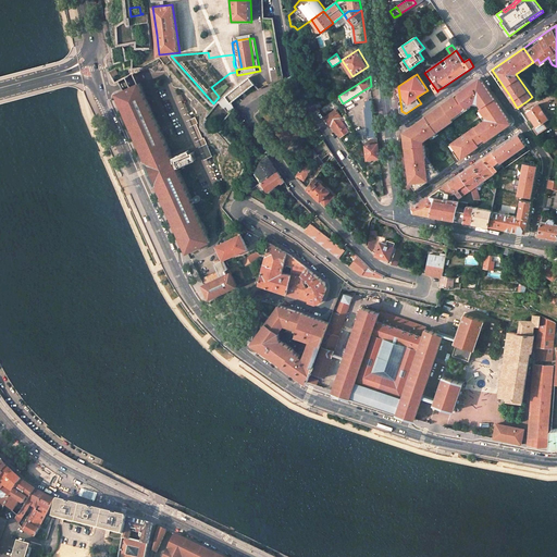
[(256,84),(249,77),(237,87),(225,96),(231,102),(232,102),(243,94),(256,84)]
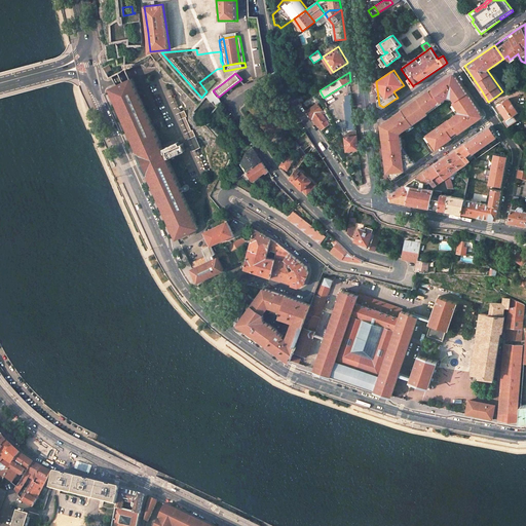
[(424,106),(427,111),(449,96),(461,112),(428,135),(438,147),(483,115),(454,73),(418,98),(424,106)]
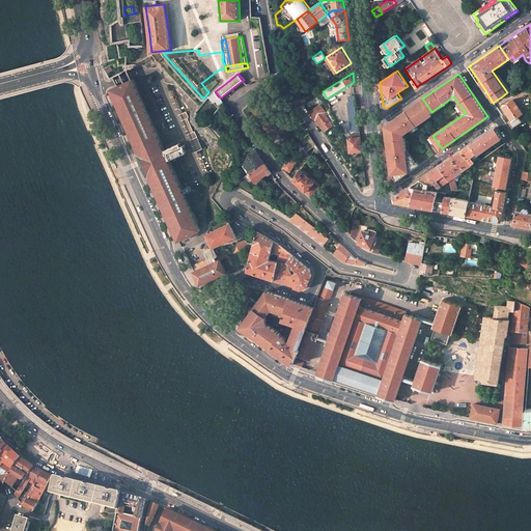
[(183,191),(169,161),(188,151),(185,145),(182,147),(180,144),(164,150),(132,80),(111,89),(127,123),(140,155),(140,156),(143,164),(146,171),(148,175),(149,174),(162,202),(178,241),(178,240),(200,230),(184,194),(187,193),(188,194),(189,193),(190,193),(191,192),(192,192),(192,191),(192,190),(192,189),(191,188),(190,187),(189,187),(188,187),(187,187),(186,188),(186,189),(185,190),(183,191)]
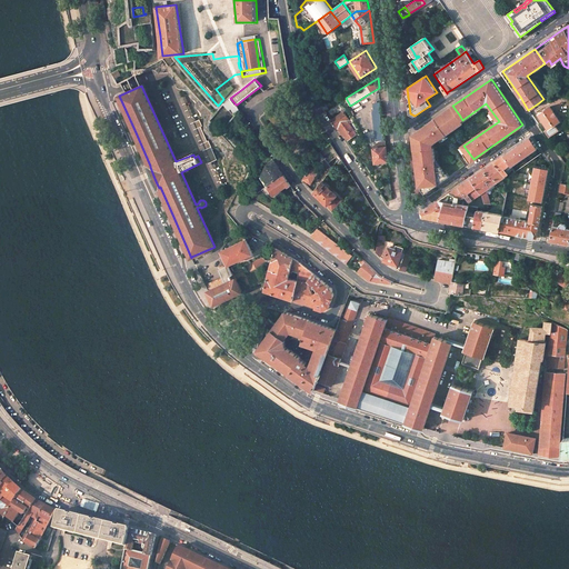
[(473,159),(463,146),(439,162),(435,131),(459,115),(452,106),(412,135),(413,145),(419,191),(425,193),(441,182),(473,159)]
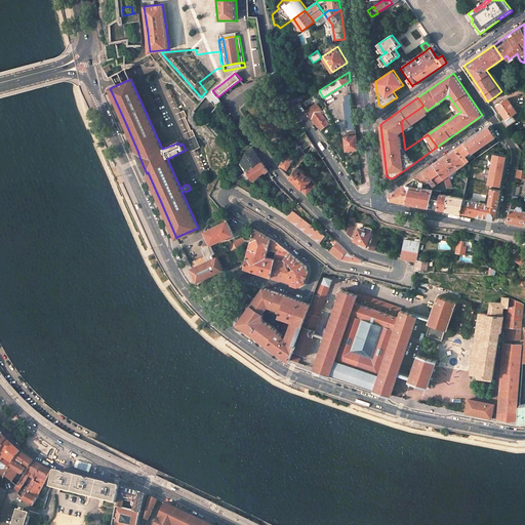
[(508,98),(496,106),(506,119),(512,115),(517,112),(508,98)]
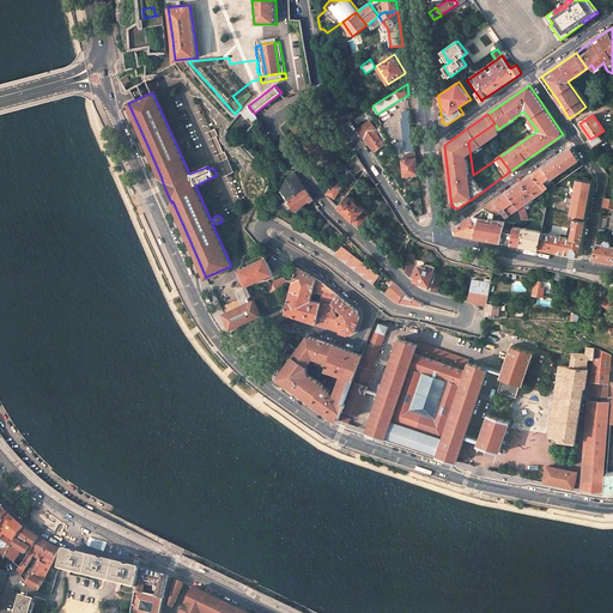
[(404,120),(401,120),(406,152),(413,151),(410,119),(404,120)]
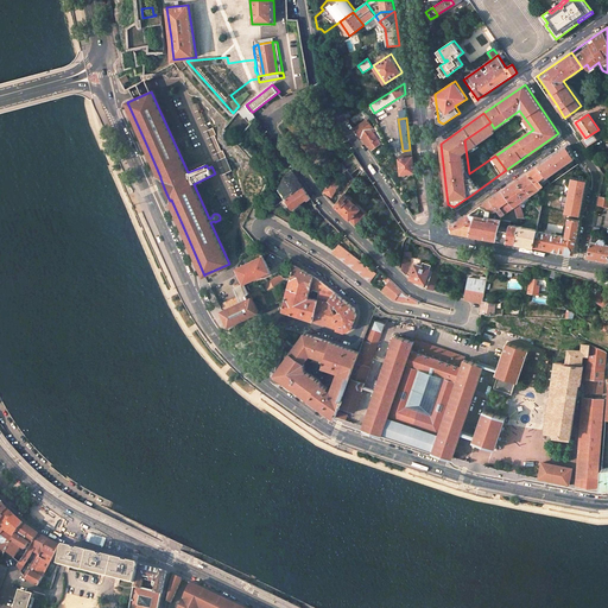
[(215,124),(213,119),(202,124),(203,128),(215,124)]
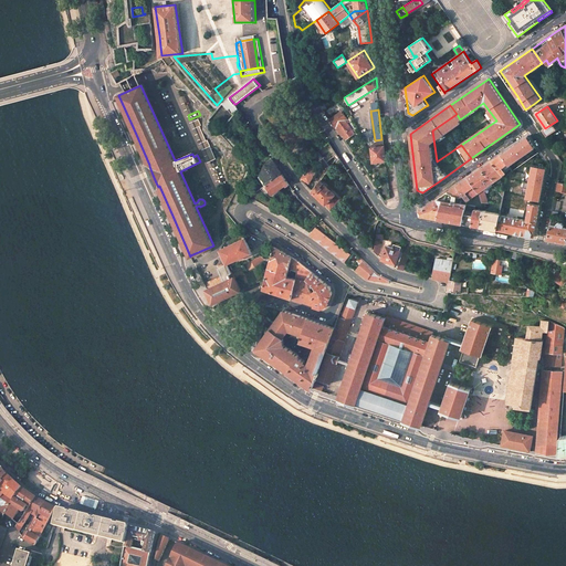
[(342,112),(331,119),(345,140),(355,134),(347,124),(350,122),(348,117),(346,118),(342,112)]
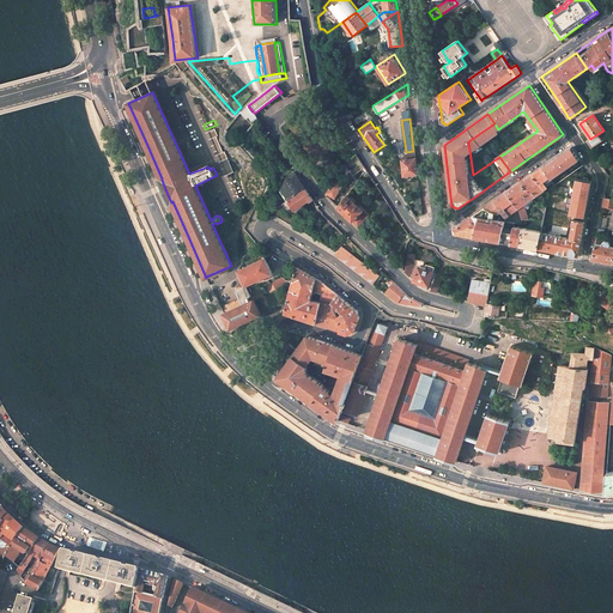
[(231,170),(226,159),(224,152),(222,153),(214,138),(217,137),(213,129),(206,133),(224,173),(231,170)]
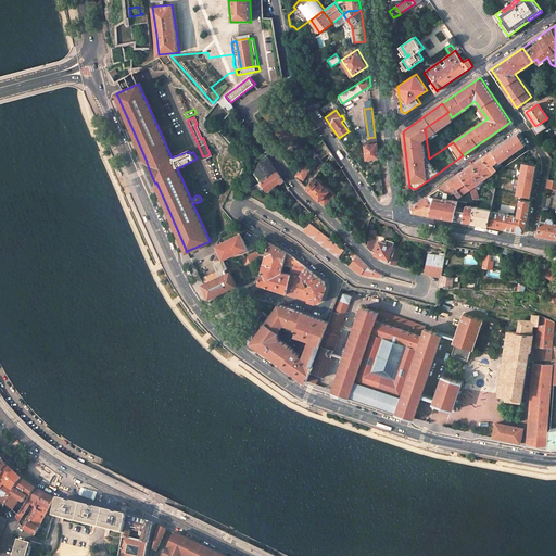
[(535,126),(533,128),(536,134),(546,127),(542,122),(535,126)]
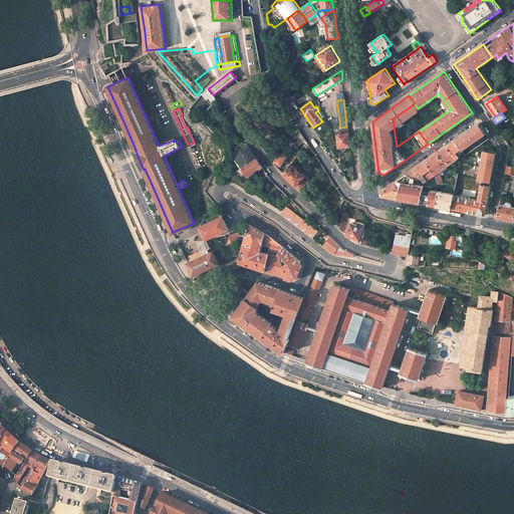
[(466,155),(489,139),(483,131),(479,123),(455,140),(466,155)]
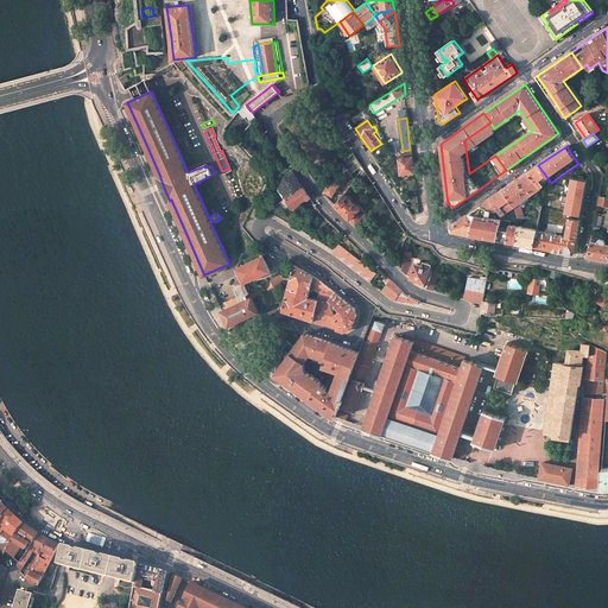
[(388,157),(379,163),(382,169),(392,163),(388,157)]
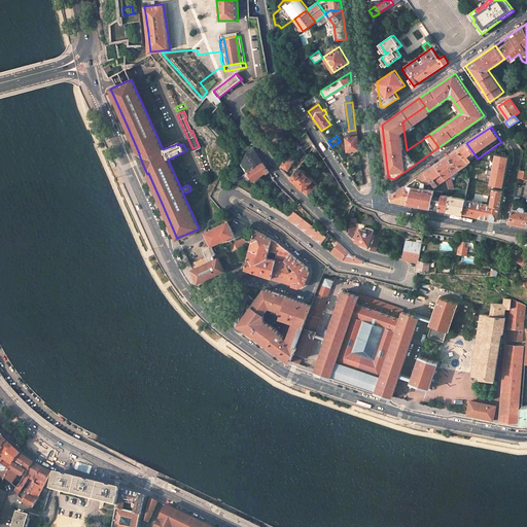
[(357,136),(346,137),(348,150),(359,149),(357,136)]
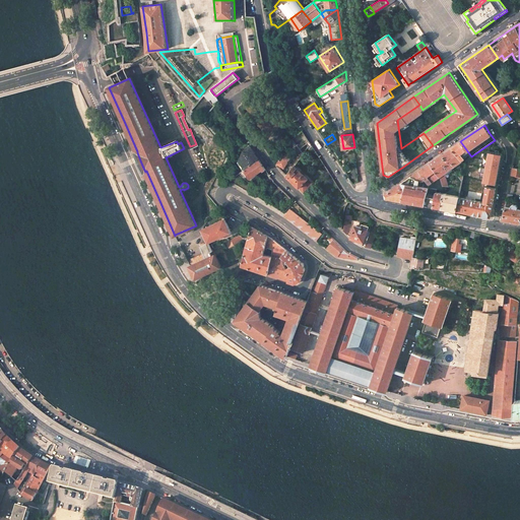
[(460,141),(452,147),(462,161),(463,160),(465,159),(466,160),(471,156),(460,141)]
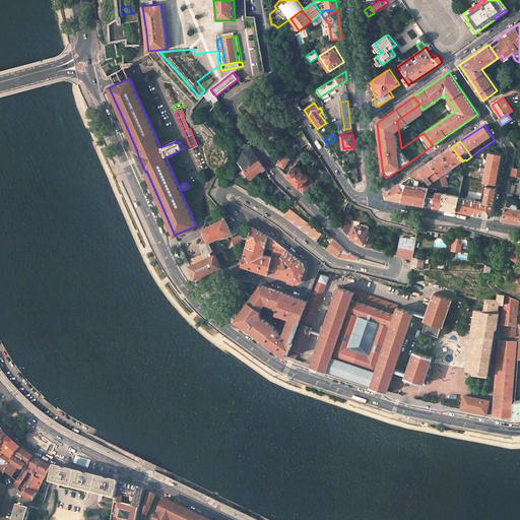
[(259,159),(250,145),(246,147),(241,160),(246,169),(259,159)]
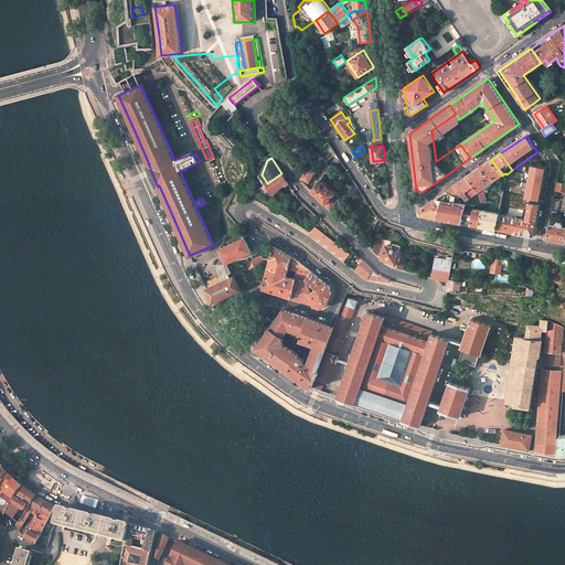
[(491,160),(480,168),(491,182),(502,176),(491,160)]
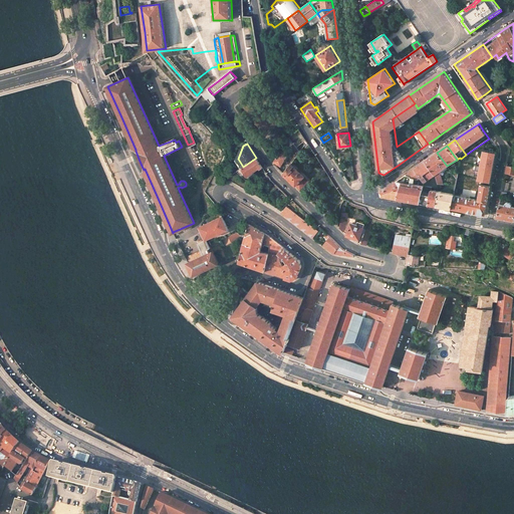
[(282,150),(275,162),(283,166),(290,155),(282,150)]
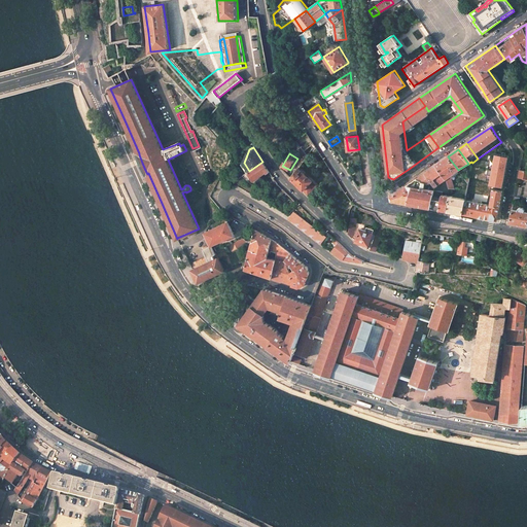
[(458,170),(448,156),(446,157),(456,172),(458,170)]
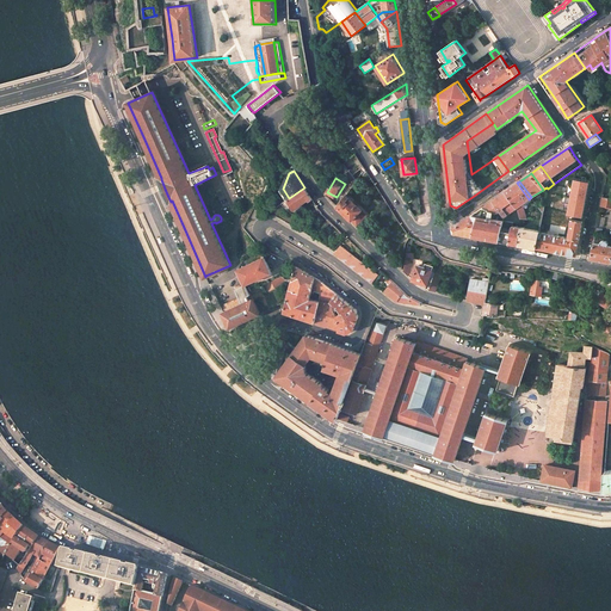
[(517,183),(505,191),(517,208),(523,204),(529,199),(517,183)]
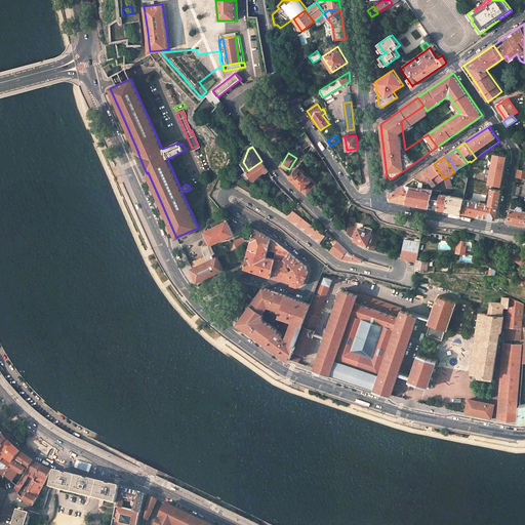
[(253,179),(266,171),(267,172),(269,171),(261,161),(248,170),(253,179)]
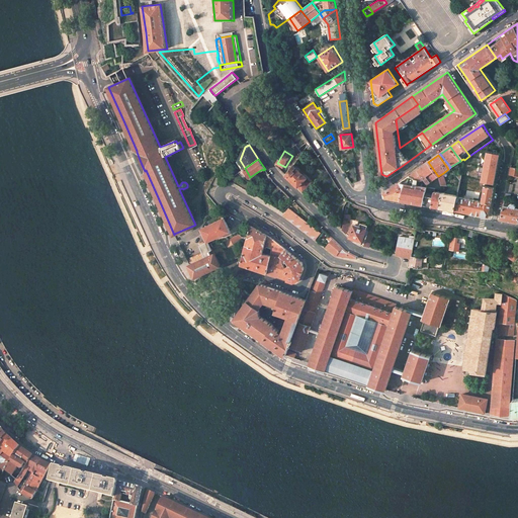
[(428,162),(417,170),(427,184),(438,176),(428,162)]
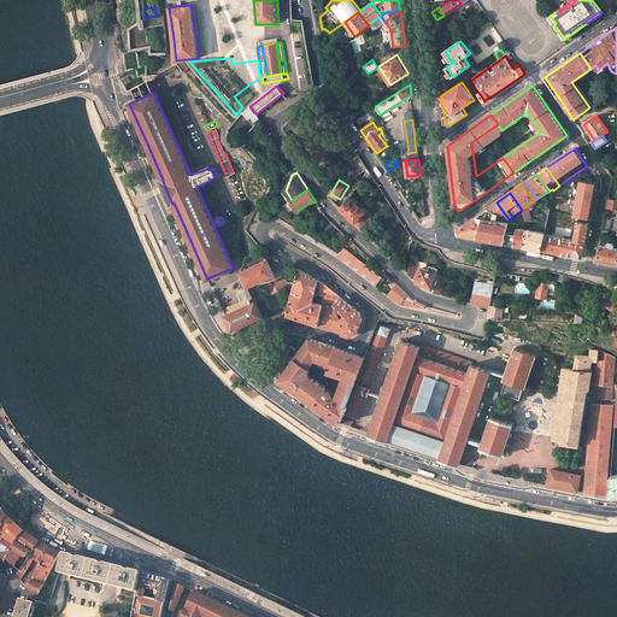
[(365,212),(350,197),(340,209),(356,223),(365,212)]
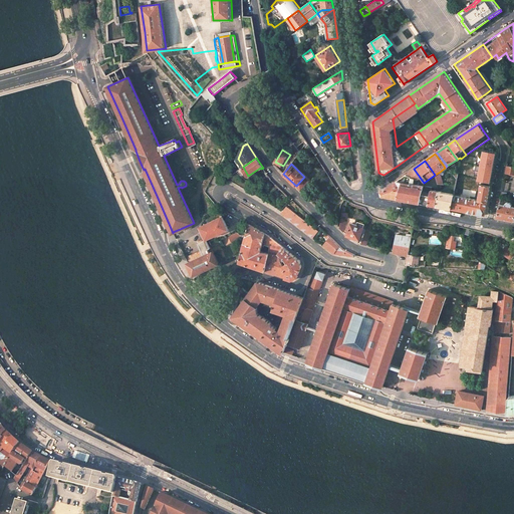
[(414,169),(407,174),(414,178),(424,183),(414,169)]
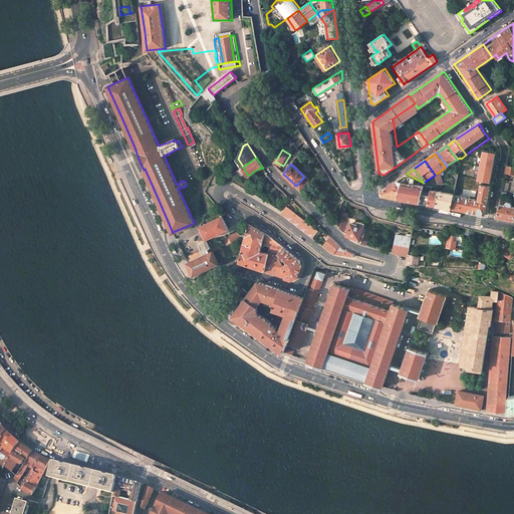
[(226,179),(247,191),(246,184),(247,184),(247,181),(239,175),(236,172),(230,176),(226,179)]
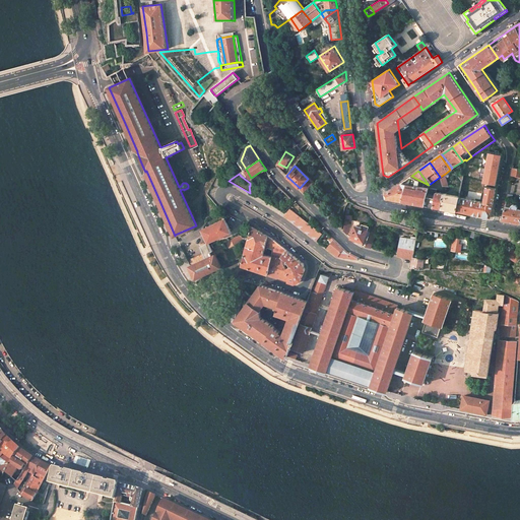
[(445,174),(440,177),(443,186),(449,186),(445,174)]
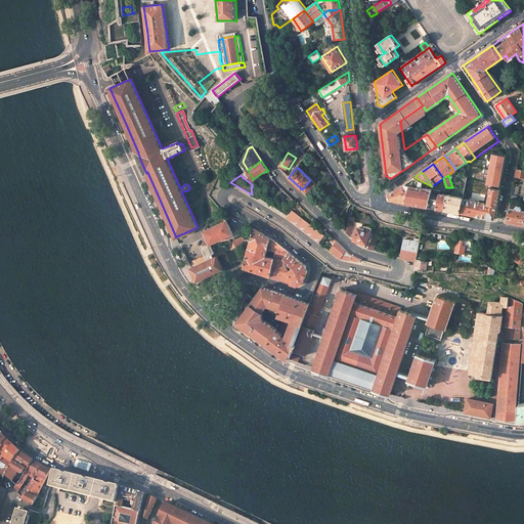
[(415,177),(405,184),(410,185),(421,187),(422,181),(415,177)]
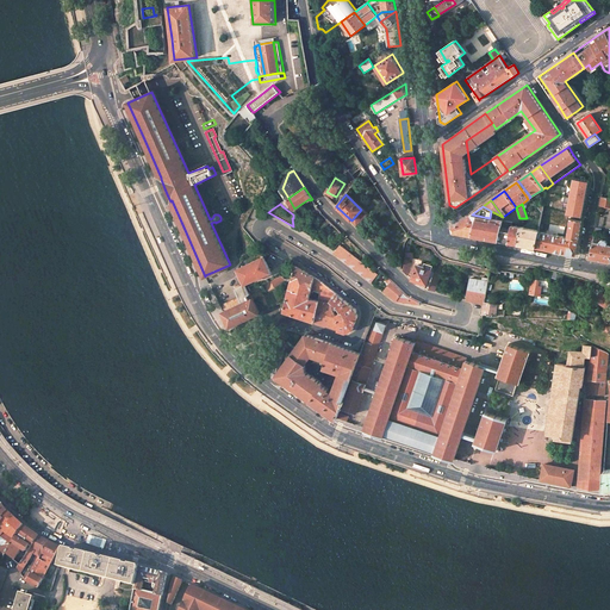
[(516,207),(503,217),(502,219),(512,222),(521,223),(520,218),(516,207)]
